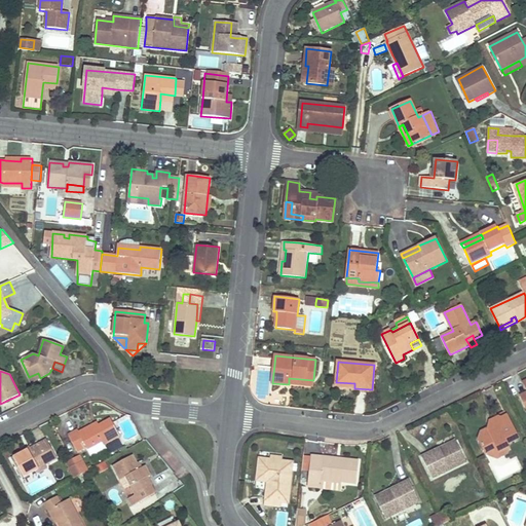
[(38,373),(29,377),(32,382),(40,378),(38,373)]
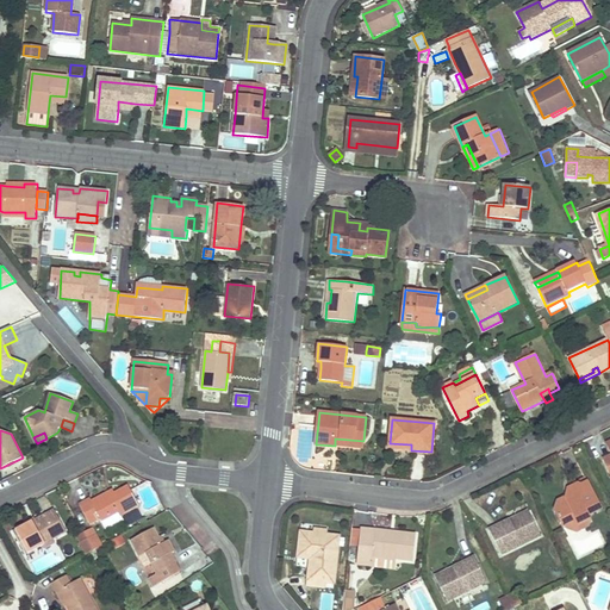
[(587,483),(585,477),(576,481),(577,484),(568,489),(566,498),(567,500),(572,497),(571,495),(572,491),(587,483)]
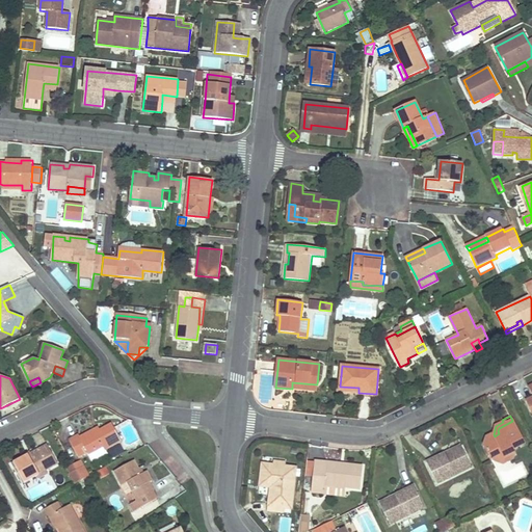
[(524,444),(512,421),(499,428),(498,431),(499,433),(495,436),(494,434),(487,437),(484,446),(491,460),(501,455),(505,456),(506,458),(514,455),(512,450),(524,444)]
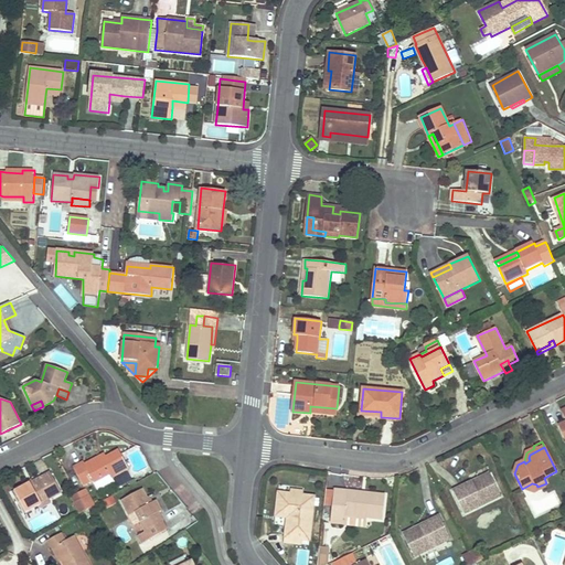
[(84,461),(74,468),(83,484),(93,479),(94,482),(109,473),(112,477),(128,468),(117,449),(106,456),(102,458),(100,456),(85,465),(84,461)]
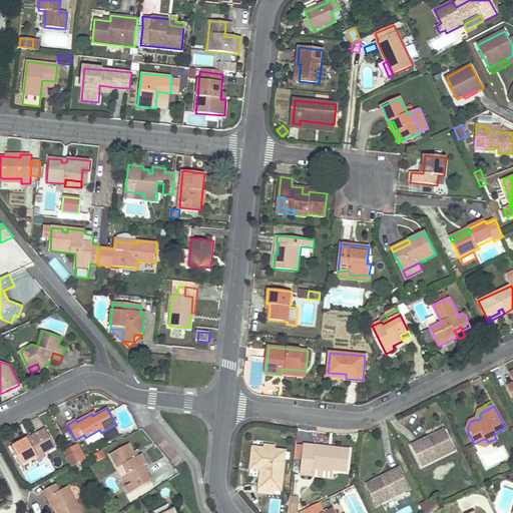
[(27,438),(11,446),(22,465),(36,458),(44,453),(55,447),(45,428),(29,437),(27,438)]
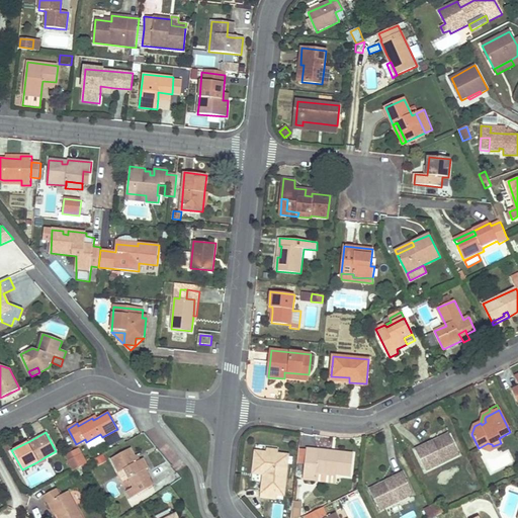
[(449,434),(433,441),(436,447),(439,446),(438,444),(450,437),(449,434)]
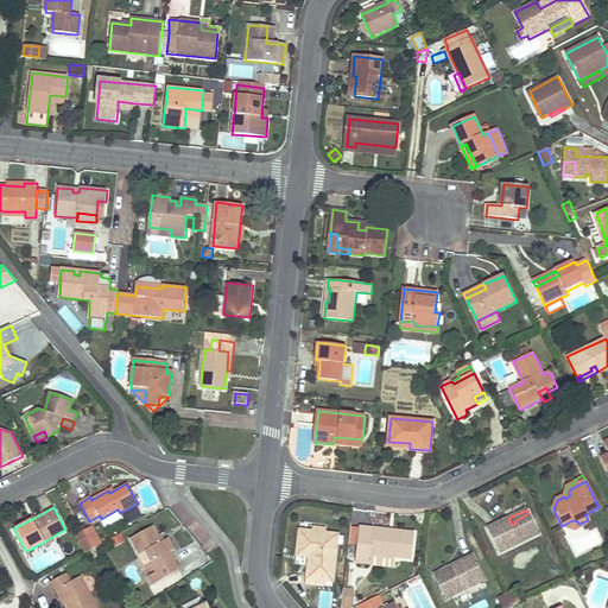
[(508,518),(487,529),(500,553),(539,534),(529,513),(514,521),(515,524),(512,525),(508,518)]
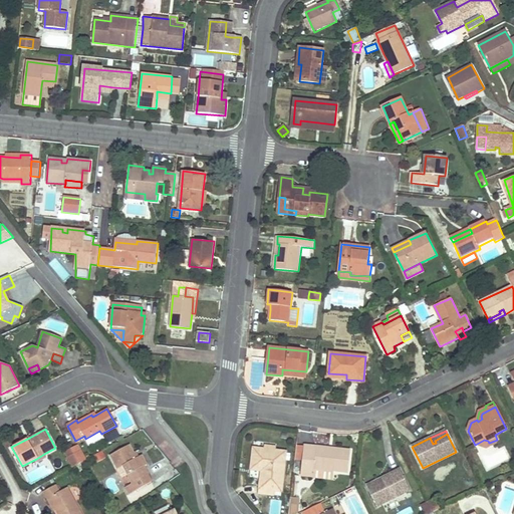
[(484,440),(475,445),(487,448),(495,444),(497,440),(489,443),(488,441),(484,440)]
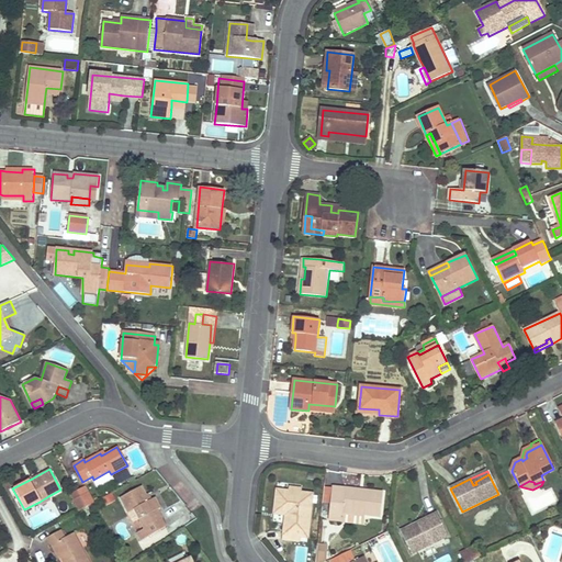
[(77,490),(80,496),(89,492),(86,485),(77,490)]
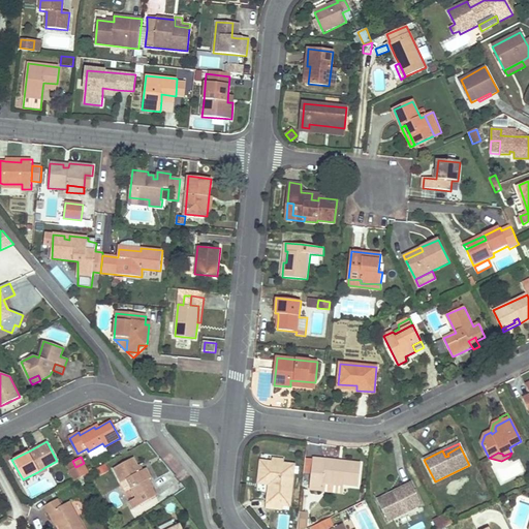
[(132,458),(112,469),(119,483),(125,479),(130,489),(134,497),(128,500),(132,508),(155,496),(151,489),(153,488),(149,479),(151,477),(146,467),(143,469),(139,470),(136,465),(132,458)]
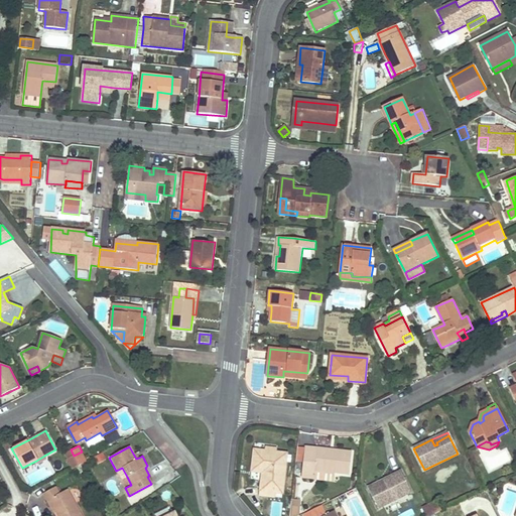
[(276,448),(265,447),(265,452),(265,455),(276,456),(276,453),(276,448)]
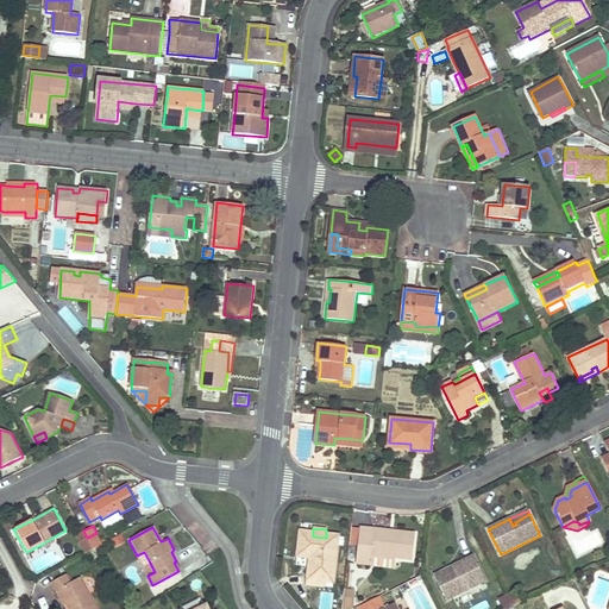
[(374,529),(362,528),(357,564),(370,565),(371,557),(395,559),(412,560),(415,533),(394,531),(394,532),(394,534),(374,532),(374,529)]
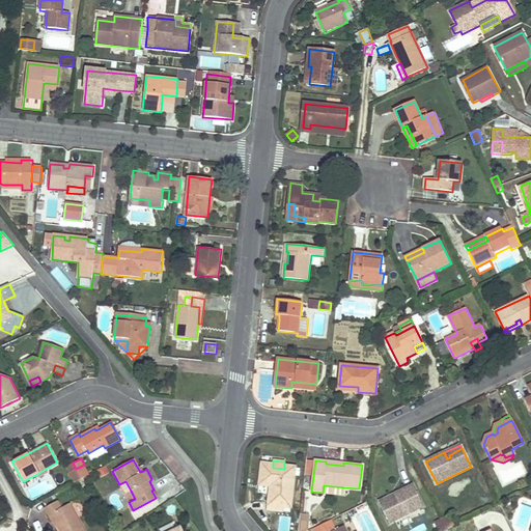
[(66,466),(70,472),(76,469),(73,463),(66,466)]
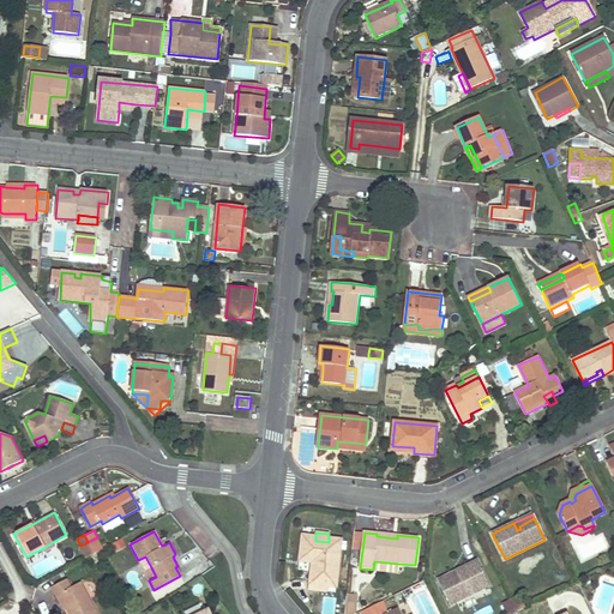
[(315,537),(302,535),(300,560),(312,561),(317,561),(314,578),(309,578),(309,589),(327,590),(327,587),(327,583),(336,584),(341,541),(329,539),(329,542),(315,541),(315,537)]
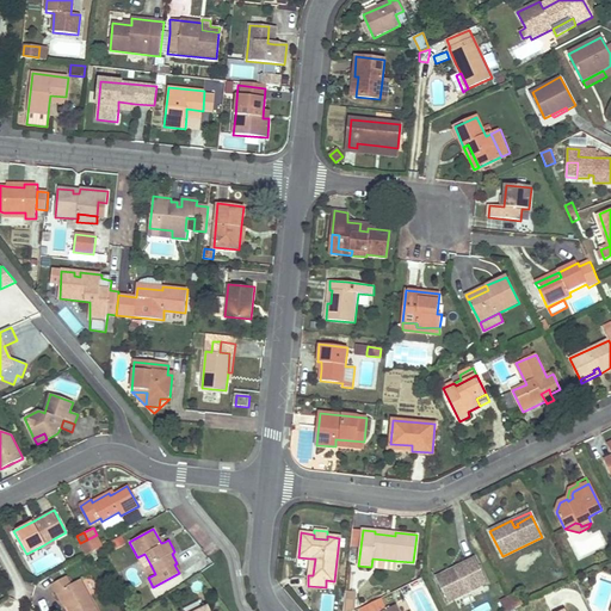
[(97,535),(87,539),(94,551),(98,549),(102,548),(103,547),(97,535)]
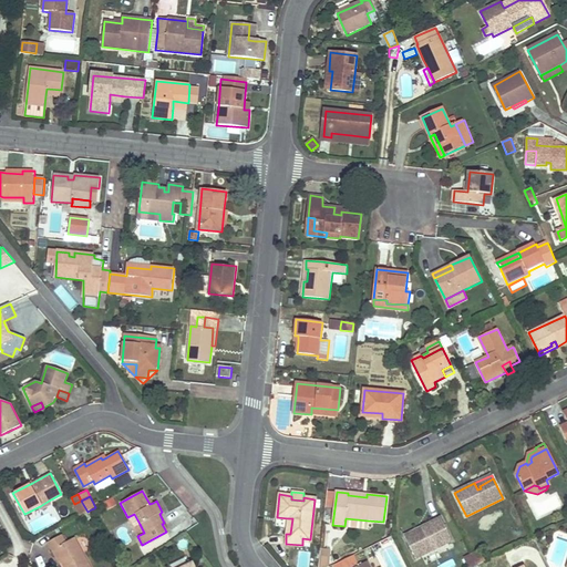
[(113,496),(103,503),(106,509),(117,504),(113,496)]
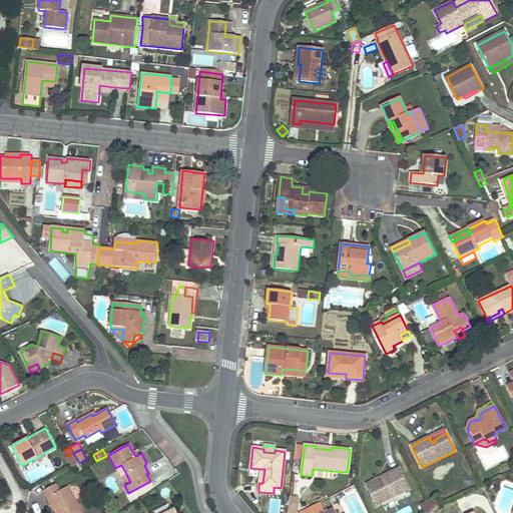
[(65,457),(71,468),(79,463),(73,453),(67,456),(65,457)]
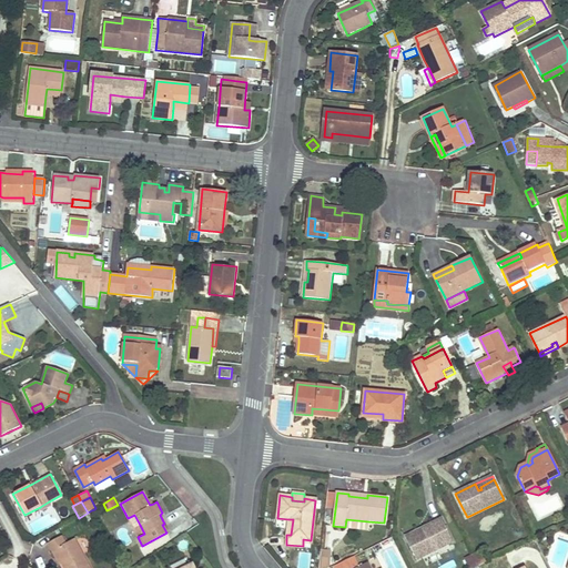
[(133,528),(140,525),(134,515),(128,518),(133,528)]
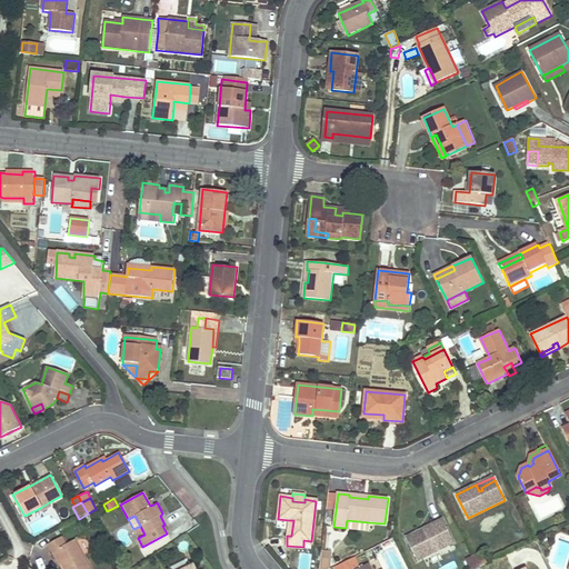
[(347,520),(346,528),(368,530),(369,522),(347,520)]
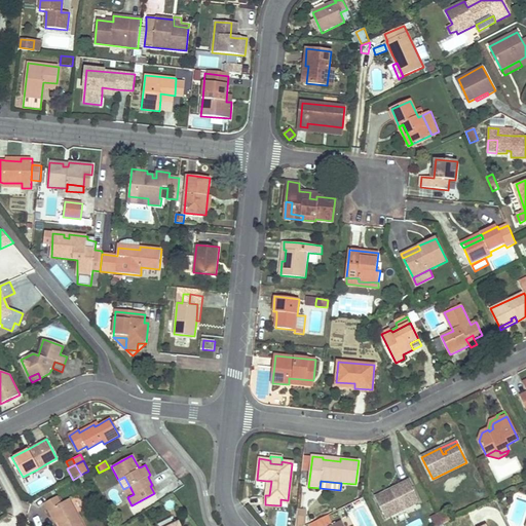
[(420,501),(410,481),(391,490),(395,495),(391,496),(391,494),(378,501),(386,519),(420,501)]
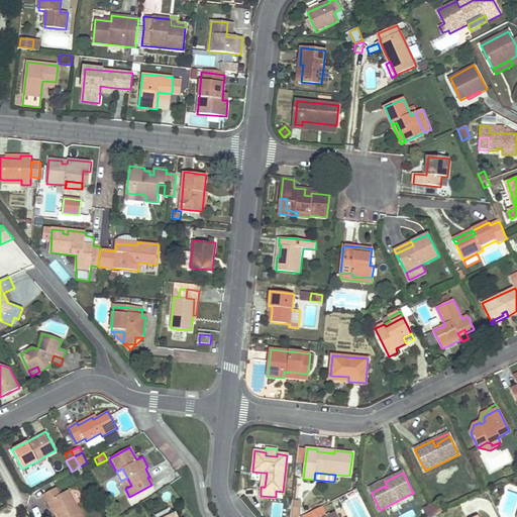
[(385,482),(370,489),(372,493),(385,486),(385,488),(388,487),(385,482)]
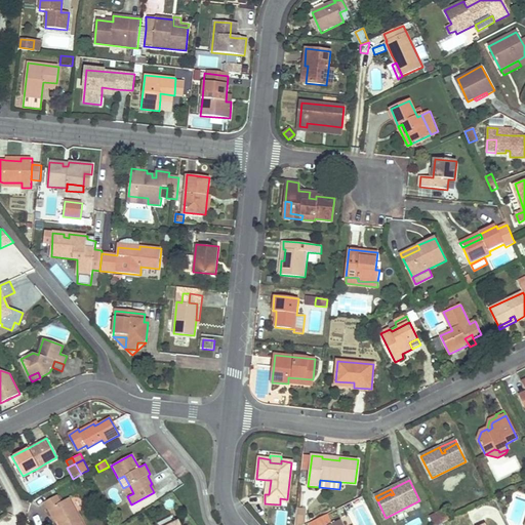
[(56,495),(44,502),(48,510),(50,509),(56,520),(58,524),(82,524),(69,498),(61,503),(56,495)]
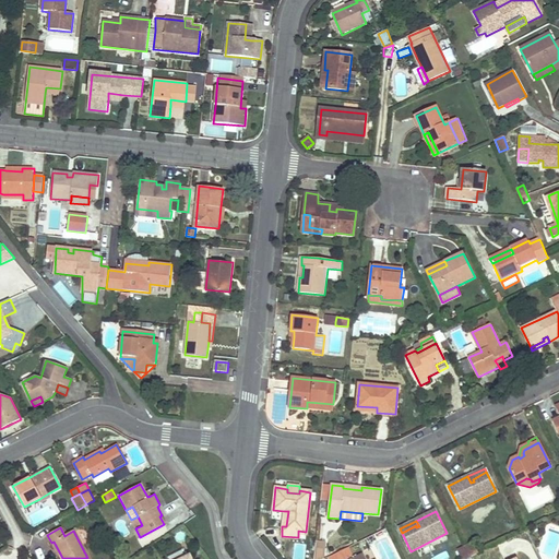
[(54,542),(51,543),(58,555),(60,554),(54,542)]
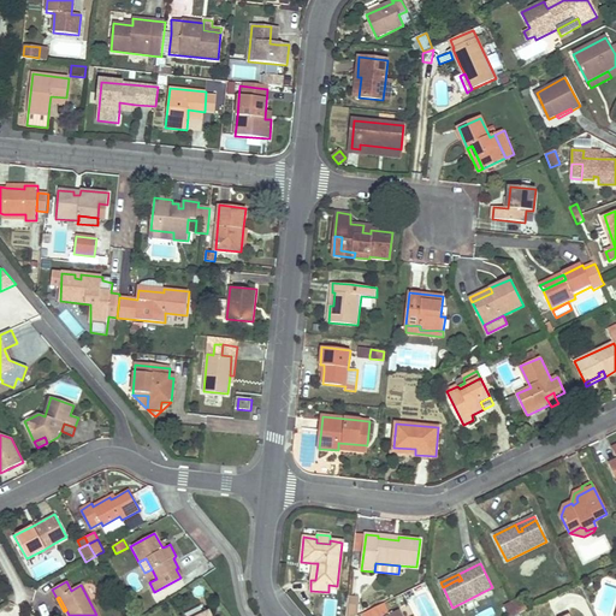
[(349,597),(345,615),(356,615),(359,598),(349,597)]
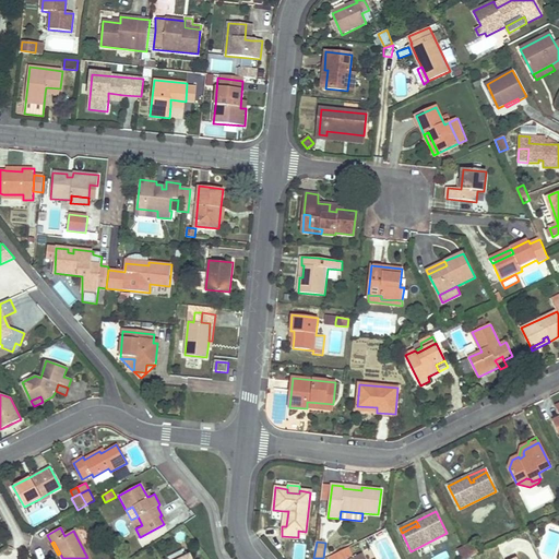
[(474,542),(466,546),(466,547),(472,557),(479,552),(474,542)]
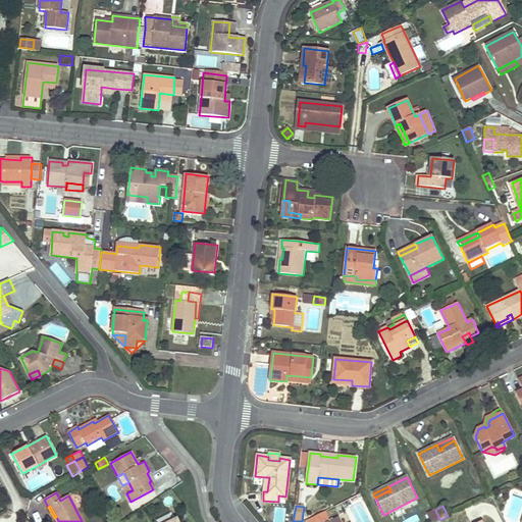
[(435,511),(428,514),(431,521),(435,521),(440,520),(435,511)]
